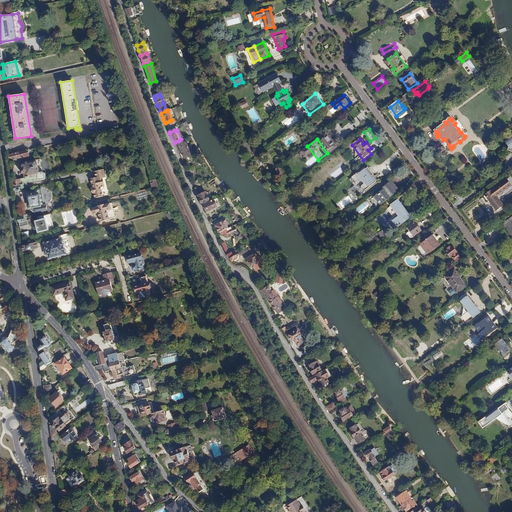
[(178,143),(177,144),(181,153),(182,156),(184,159),(185,159),(187,158),(189,157),(191,156),(191,155),(190,152),(189,149),(188,147),(186,144),(185,140),(184,141),(178,143)]
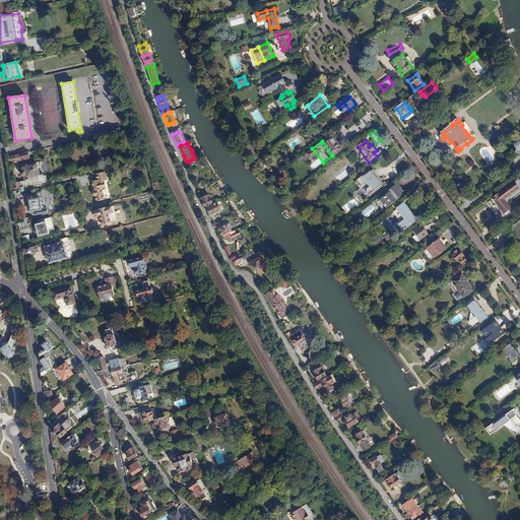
[(28,152),(9,156),(10,163),(29,158),(28,152)]
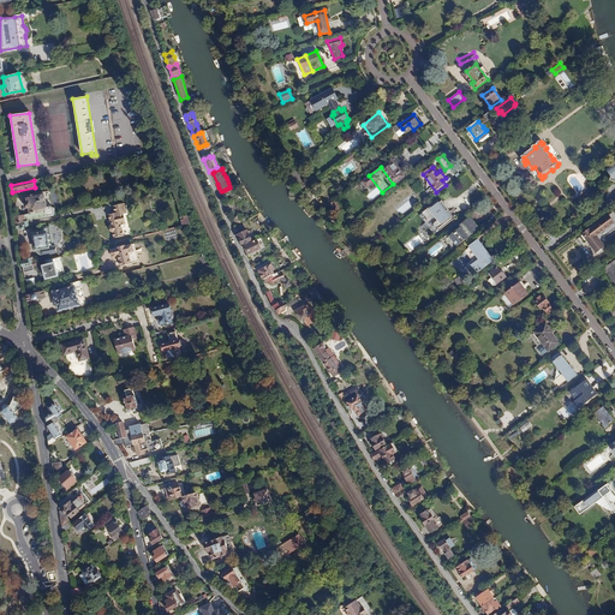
[(364,180),(352,189),(357,195),(368,186),(364,180)]
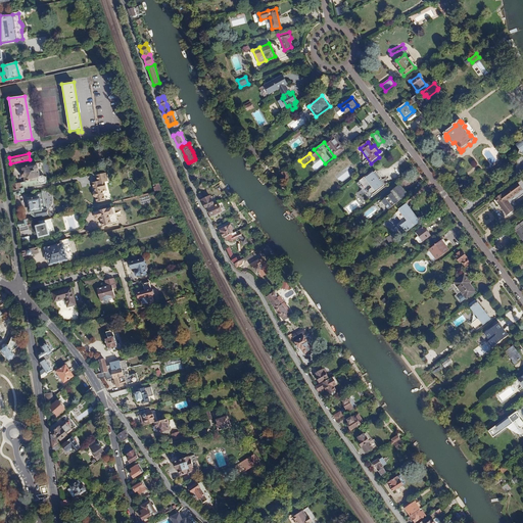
[(22,178),(24,182),(40,178),(37,164),(21,168),(22,172),(19,173),(20,178),(22,178)]
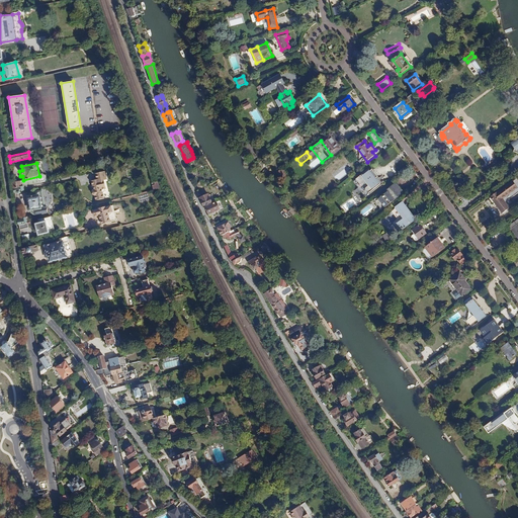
[(378,177),(372,169),(371,171),(369,169),(356,178),(360,184),(365,181),(368,185),(366,187),(365,188),(366,190),(367,192),(369,192),(370,192),(380,183),(376,178),(378,177)]
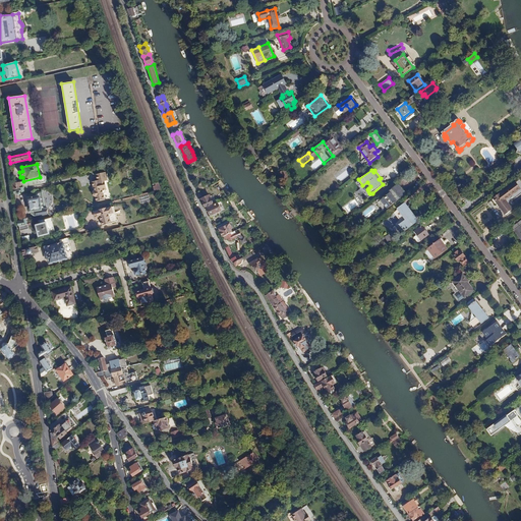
[(107,190),(105,182),(107,181),(105,173),(97,175),(98,181),(93,182),(94,191),(93,193),(93,195),(95,197),(96,201),(104,200),(103,195),(107,190)]
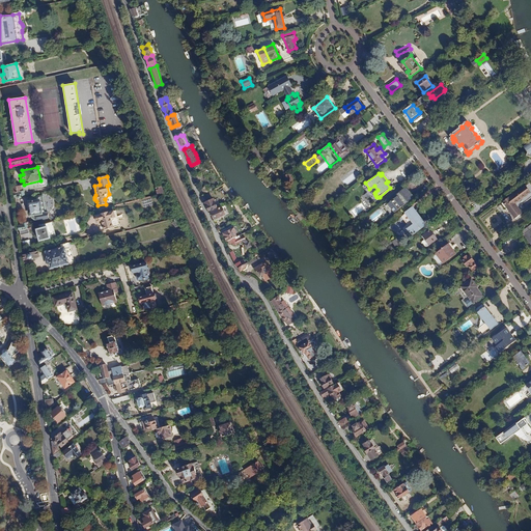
[(24,185),(21,185),(22,192),(24,191),(48,186),(48,184),(47,180),(46,179),(40,180),(24,185)]
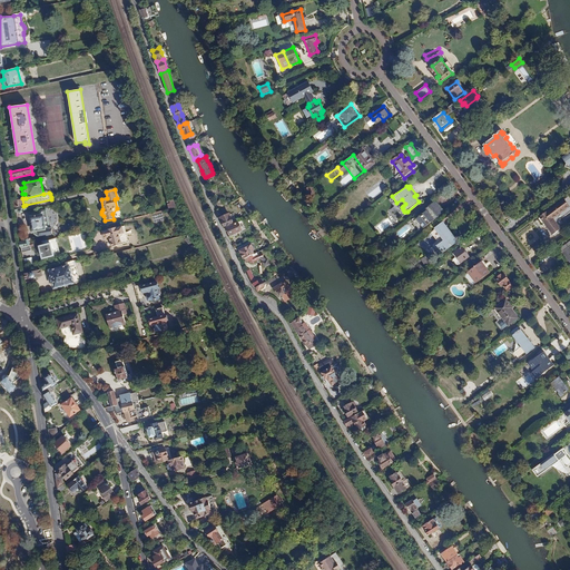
[(16,207),(23,206),(22,198),(15,200),(16,207)]
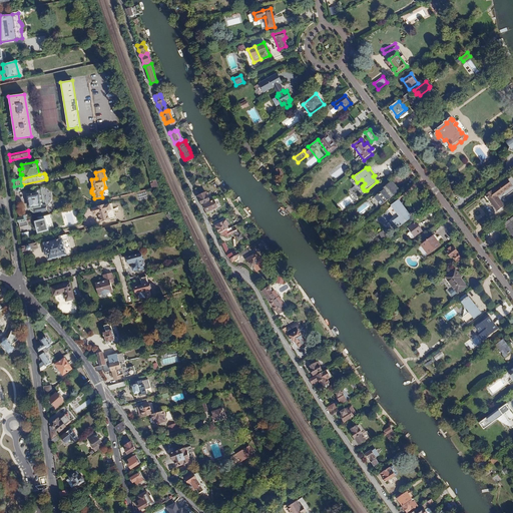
[(505,205),(499,196),(512,185),(512,183),(509,178),(487,195),(487,196),(486,197),(491,203),(492,202),(498,211),(505,205)]
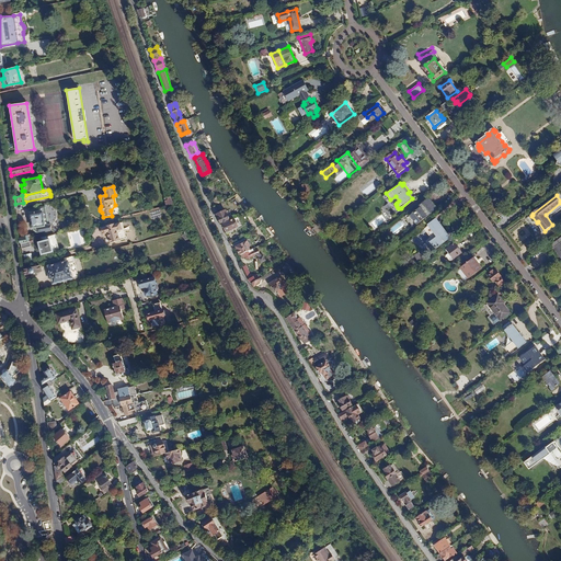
[(427,203),(422,206),(427,214),(433,209),(430,206),(432,205),(428,202),(427,203)]
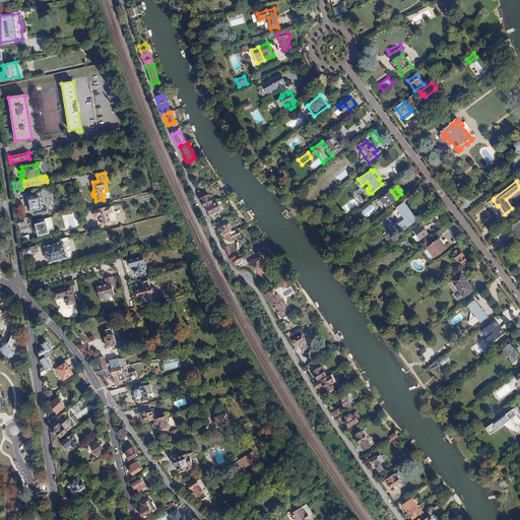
[(28,207),(30,206),(30,211),(31,211),(31,213),(36,216),(37,215),(38,216),(48,215),(51,216),(52,214),(50,211),(47,211),(47,208),(45,208),(43,192),(36,193),(37,197),(29,198),(29,203),(28,203),(28,207)]
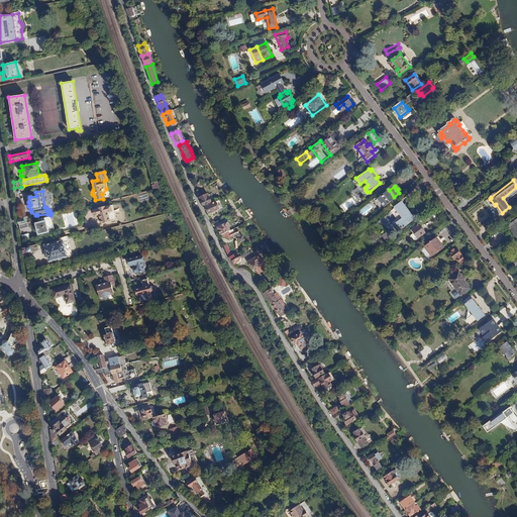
[(147,193),(138,195),(139,202),(149,200),(147,193)]
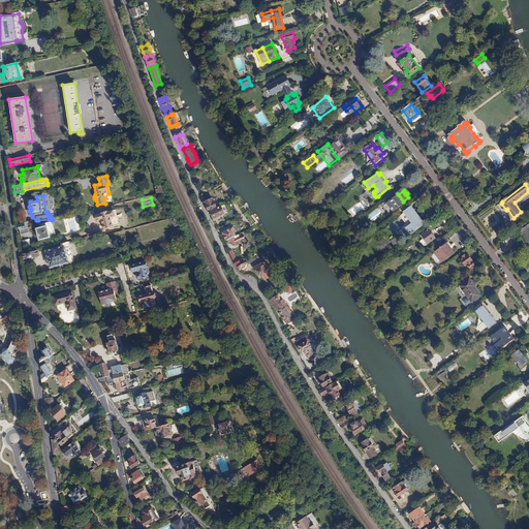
[(213,197),(204,201),(208,211),(217,207),(213,197)]
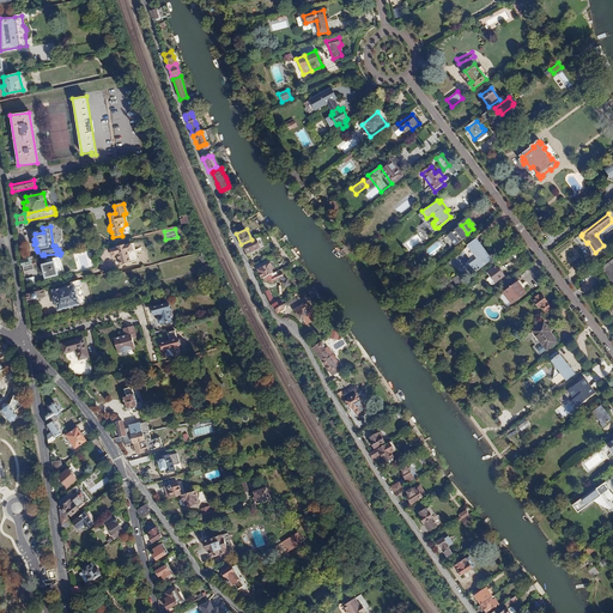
[(256,240),(243,246),(247,255),(261,248),(256,240)]
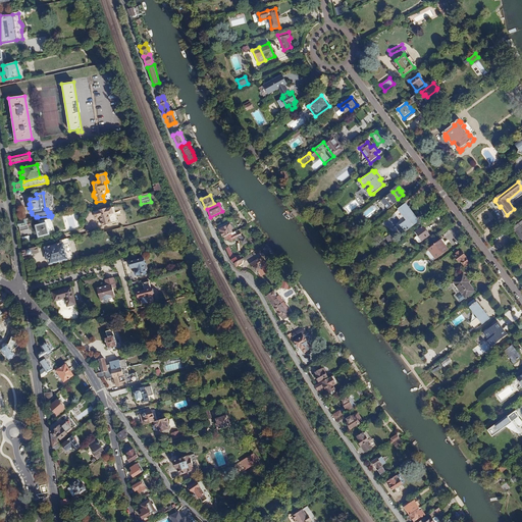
[(420,221),(408,205),(403,209),(410,218),(402,225),(406,231),(420,221)]
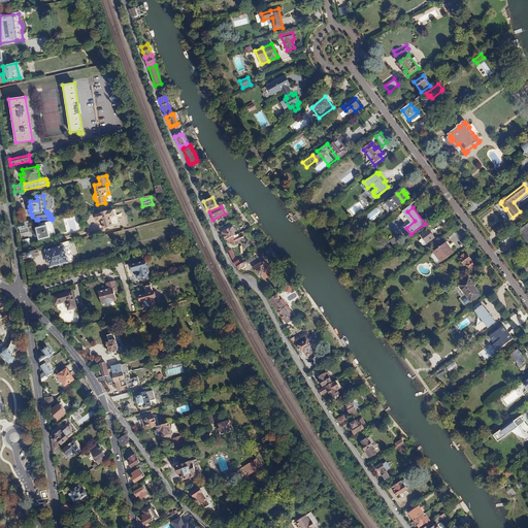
[(96,221),(101,220),(103,229),(112,227),(110,217),(114,216),(113,209),(99,212),(99,213),(95,215),(96,221)]
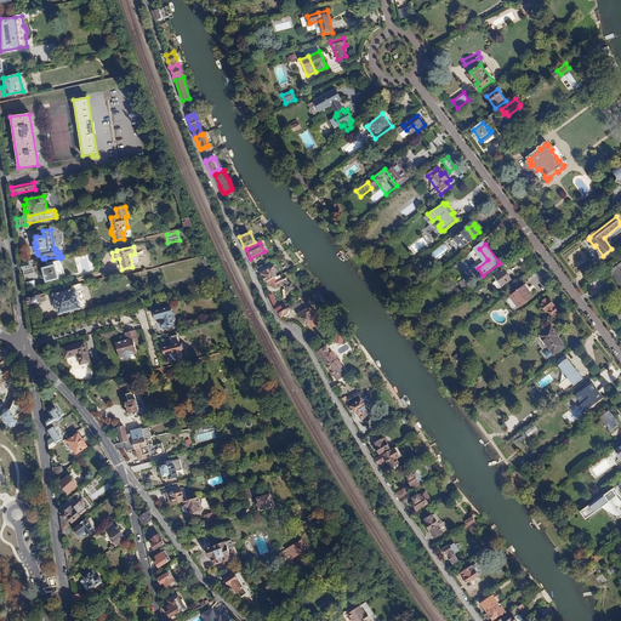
[(61,260),(53,262),(53,265),(41,268),(45,283),(58,279),(58,275),(64,274),(61,260)]
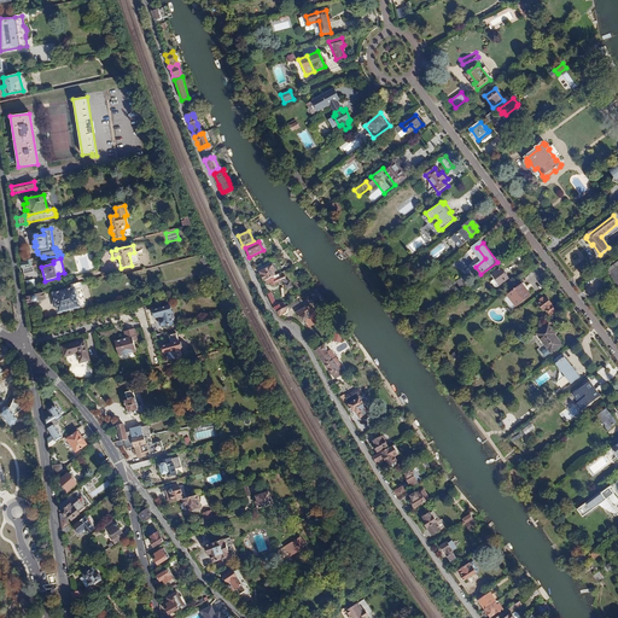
[(270,262),(258,268),(264,281),(268,279),(278,274),(270,262)]
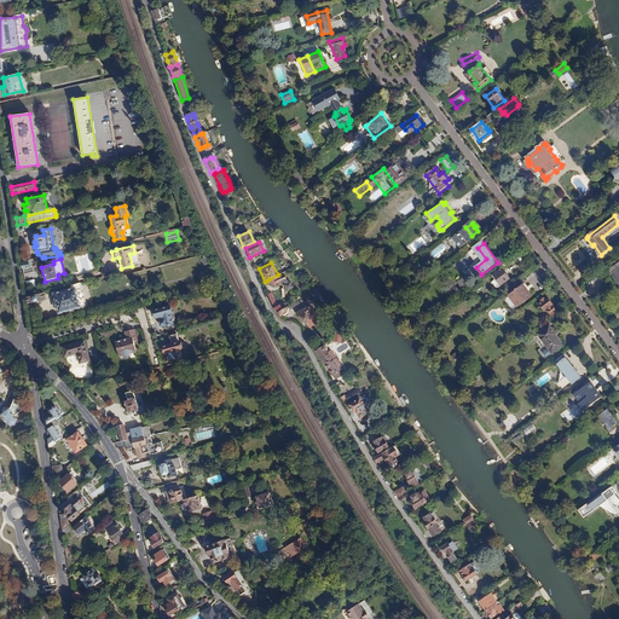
[(512,279),(502,267),(493,275),(502,287),(512,279)]
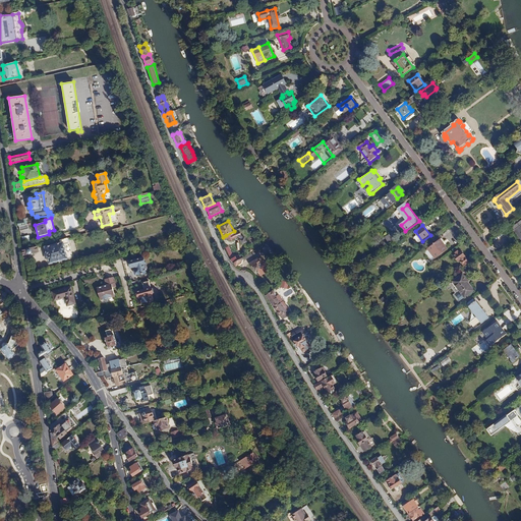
[(227,236),(224,238),(226,240),(228,239),(229,241),(237,238),(238,237),(241,236),(239,232),(236,234),(234,231),(226,235),(227,236)]
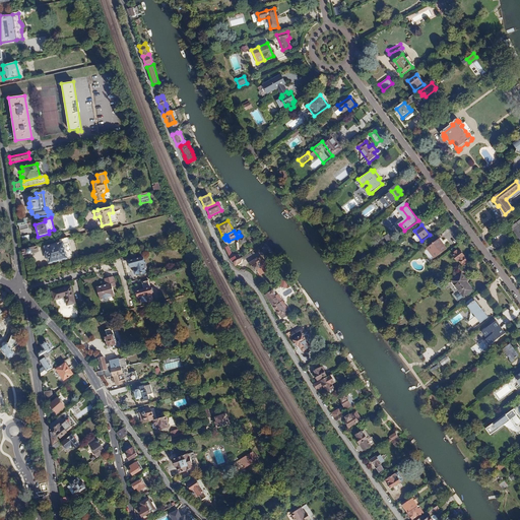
[(238,237),(242,245),(247,242),(245,237),(243,238),(242,236),(238,237)]
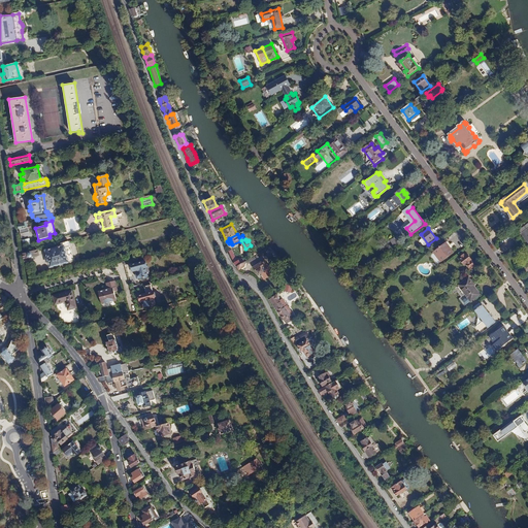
[(68,242),(61,244),(61,248),(45,251),(50,268),(68,263),(64,250),(70,249),(68,242)]
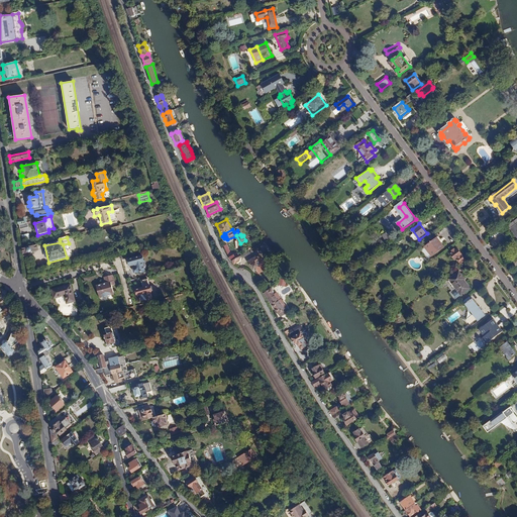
[(424,247),(432,257),(444,248),(437,238),(424,247)]
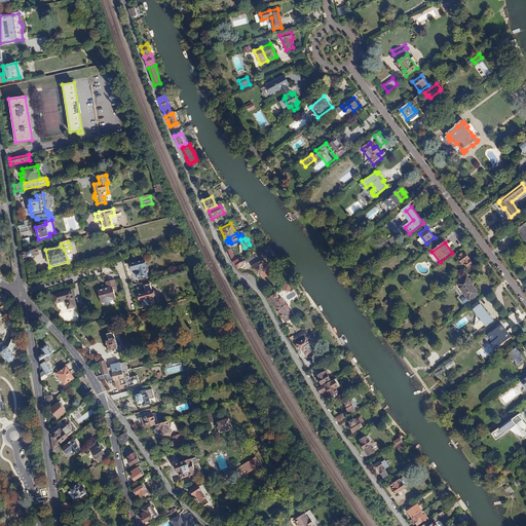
[(23,253),(24,258),(39,254),(38,249),(23,253)]
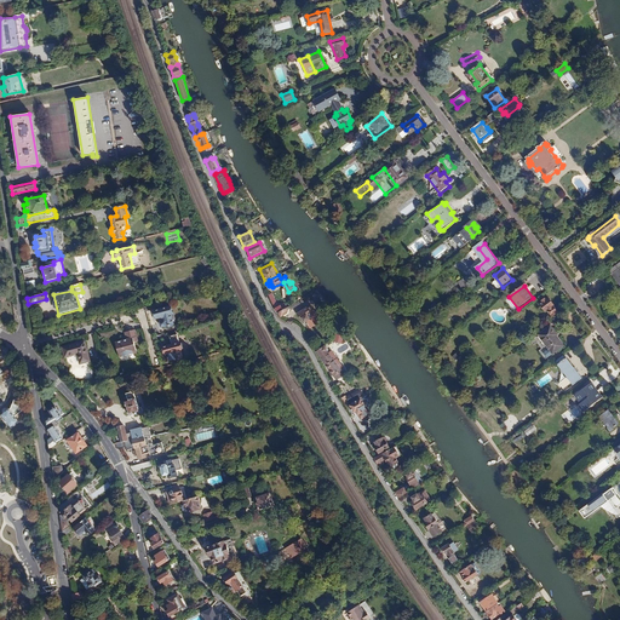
[(546,311),(547,310),(552,316),(558,311),(554,306),(555,305),(550,298),(546,300),(546,299),(543,300),(544,302),(541,304),(541,305),(540,310),(545,310),(546,311)]
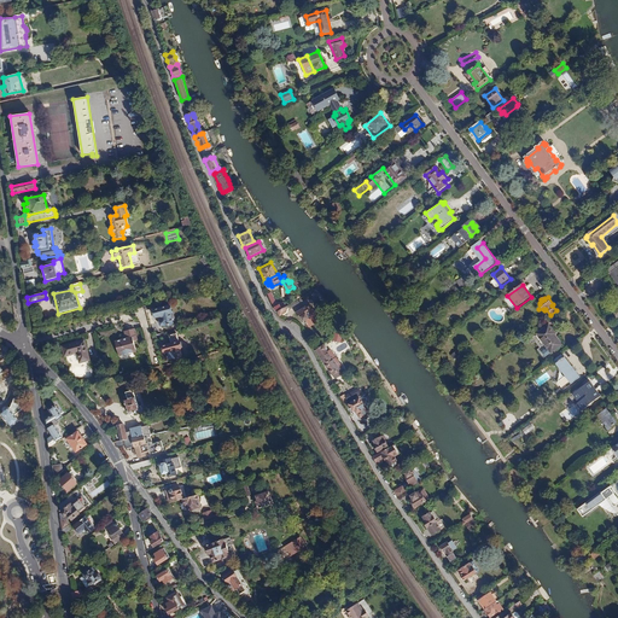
[(170,304),(151,309),(153,319),(157,318),(159,327),(174,324),(172,314),(173,314),(170,304)]
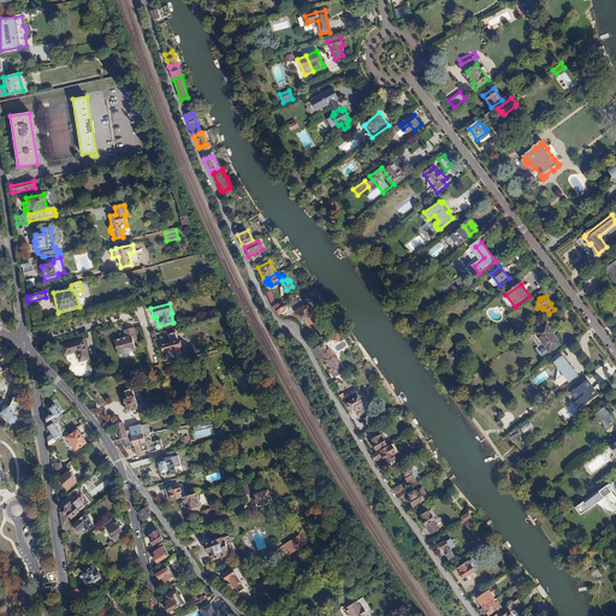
[(304,304),(294,311),(295,312),(297,317),(298,318),(301,320),(301,319),(302,320),(303,320),(307,326),(314,321),(311,315),(311,314),(308,311),(304,304)]
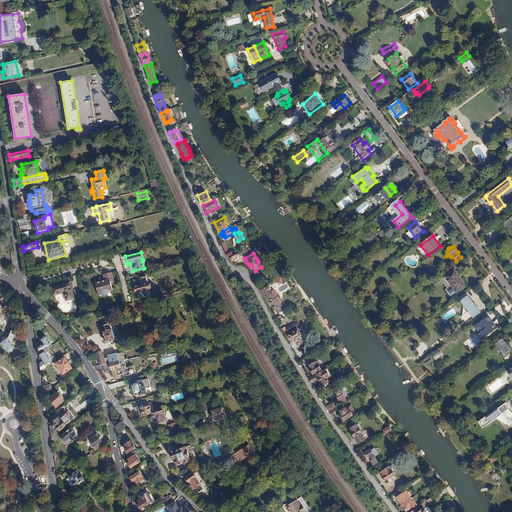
[(452,289),(451,289),(448,291),(452,296),(456,293),(464,286),(459,278),(460,277),(454,270),(444,278),(453,288),(452,289)]
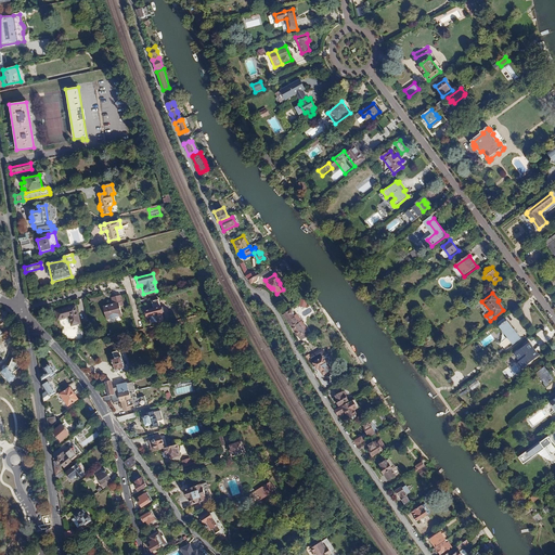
[(123,317),(120,307),(124,306),(121,295),(112,297),(113,304),(103,306),(106,321),(123,317)]
